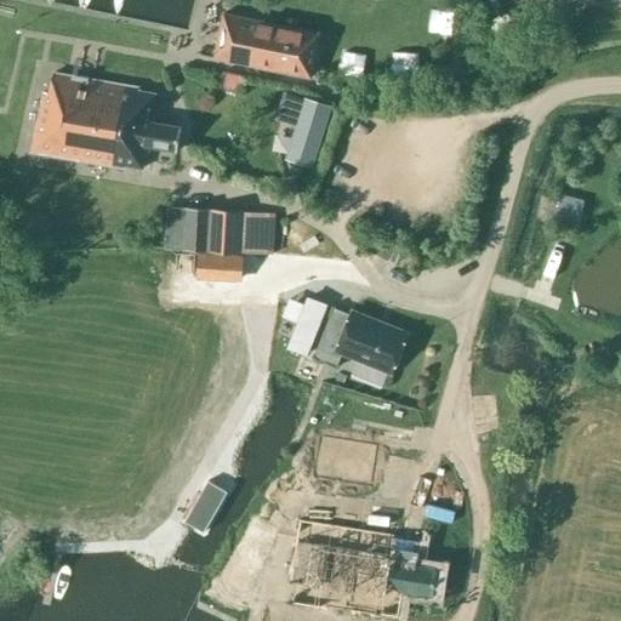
[(223,13),(215,58),(311,78),(318,44),(279,36),(281,26),(223,13)]
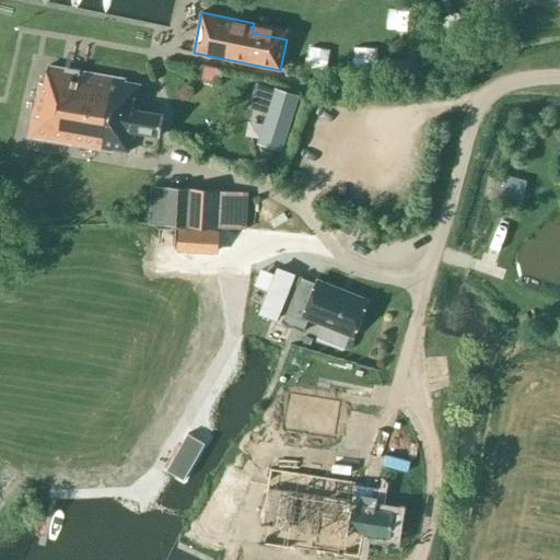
[(375,39),(343,38),(342,65),(374,65),(375,39)]
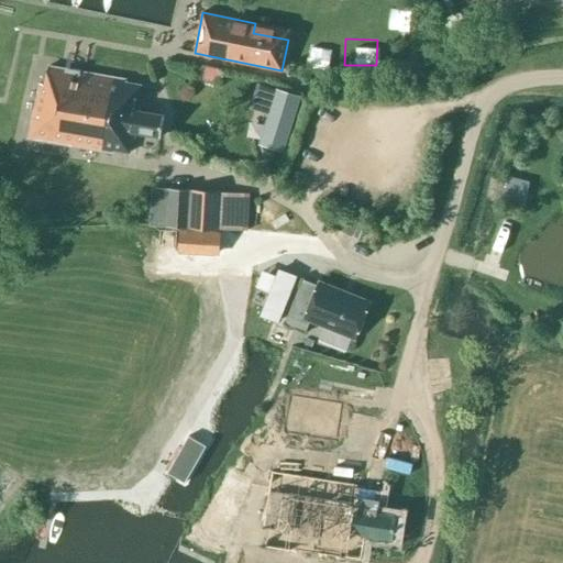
[(28,139),(113,153),(114,151),(129,153),(133,132),(161,136),(165,116),(136,110),(141,86),(125,83),(127,79),(48,66),(44,85),(39,84),(28,139)]
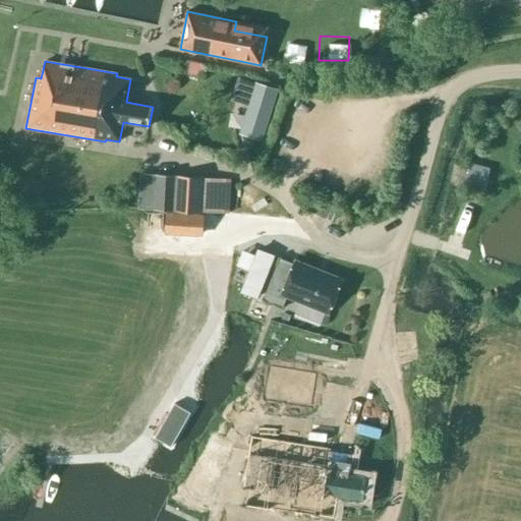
[(167,84),(167,90),(169,92),(174,92),(178,87),(179,81),(177,79),(171,80),(167,84)]
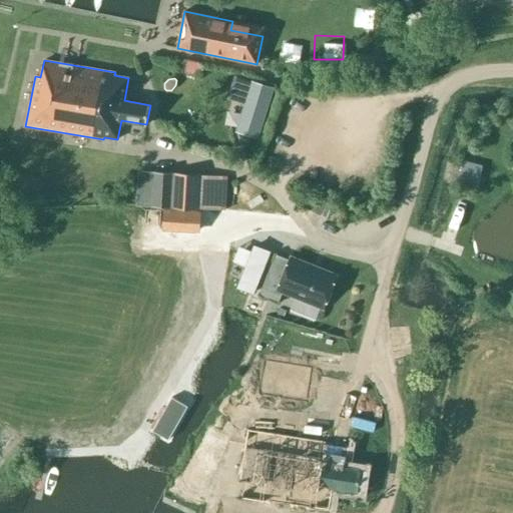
[(276,90),(242,80),(237,98),(253,102),(244,133),(262,138),(276,90)]
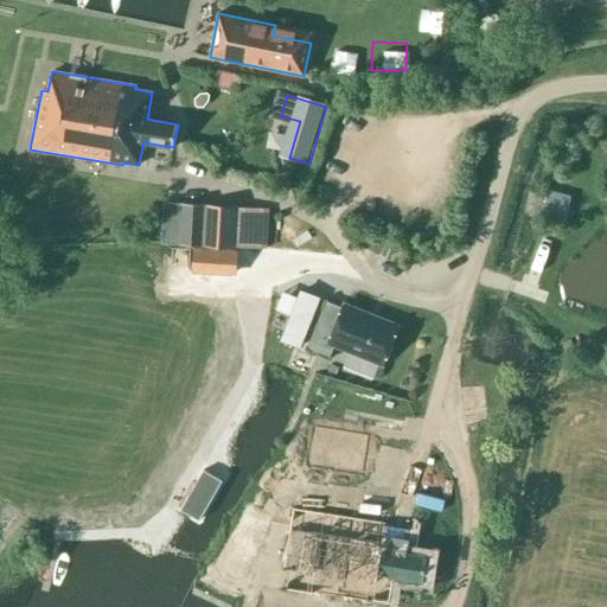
[(204,230),(205,204),(164,203),(161,243),(203,247),(204,230)]
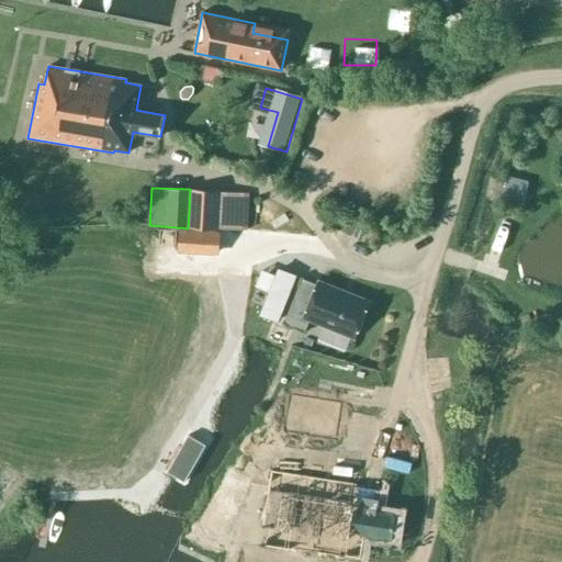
[(220,191),(190,189),(189,213),(188,228),(217,229),(217,228),(240,229),(243,193),(220,192),(220,191)]
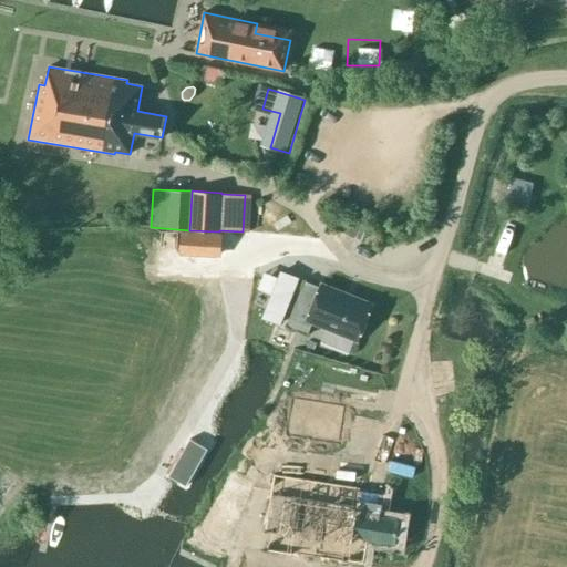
[(223,233),(181,230),(178,256),(222,258),(223,233)]
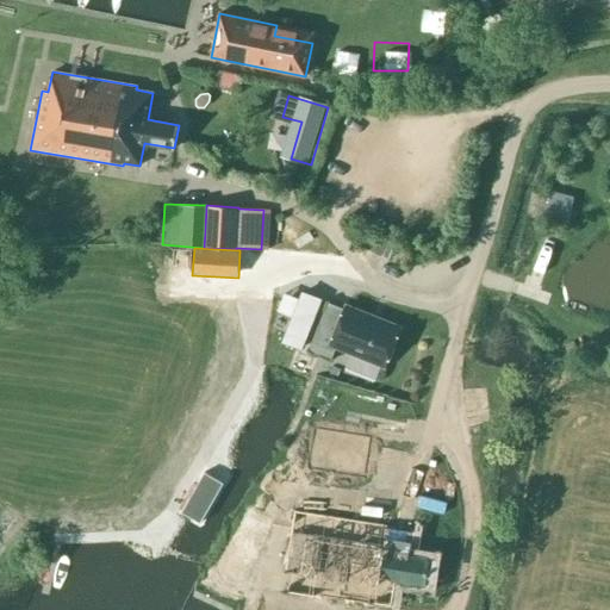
[(302,349),(322,299),(302,292),(282,341),(302,349)]
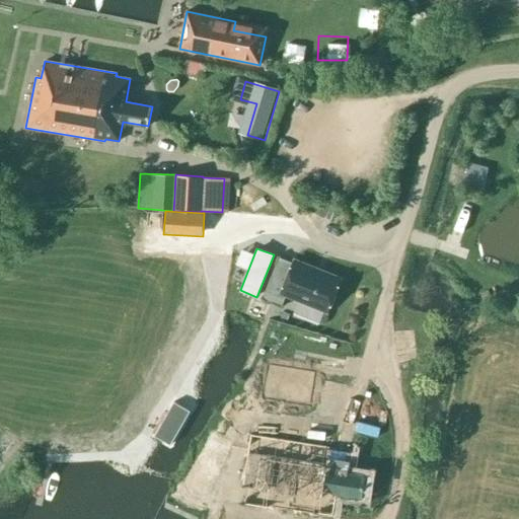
[(293,263),(279,257),(262,299),(281,306),(286,295),(326,311),(340,279),(294,261),(293,263)]
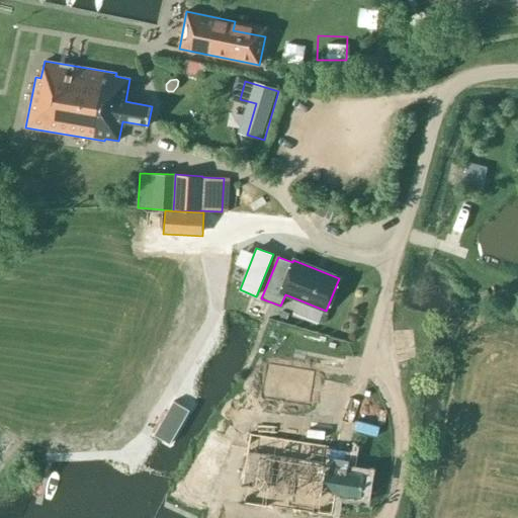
[(260,404),(308,411),(314,376),(266,368),(260,404)]
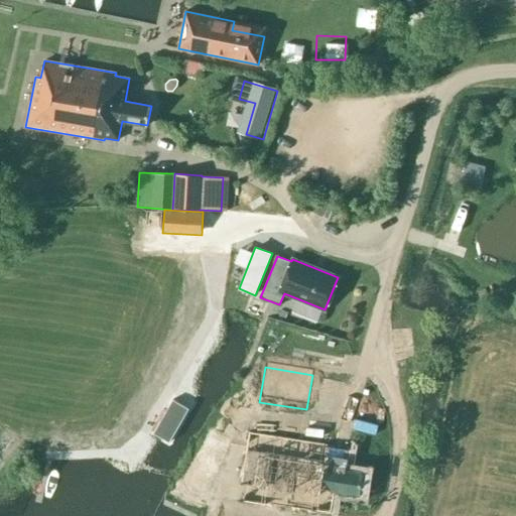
[(172,401),(151,435),(170,447),(191,412),(172,401)]
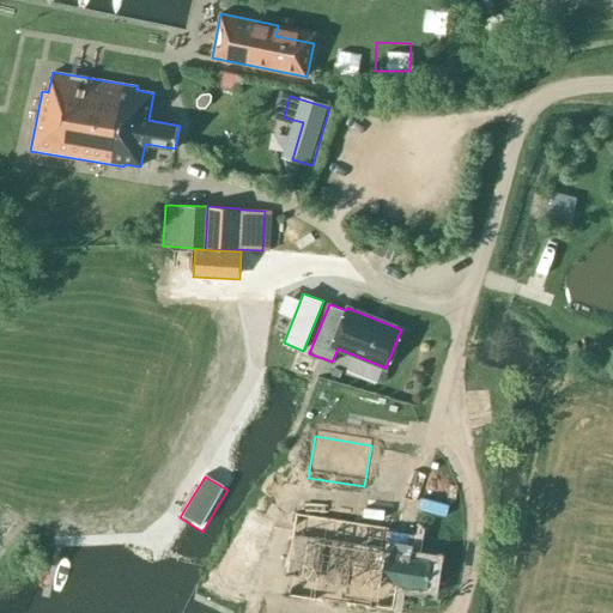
[(410,559),(413,535),(389,532),(389,528),(296,514),(287,574),(292,575),(290,595),(376,608),(377,606),(394,608),(398,581),(429,586),(432,563),(410,559)]
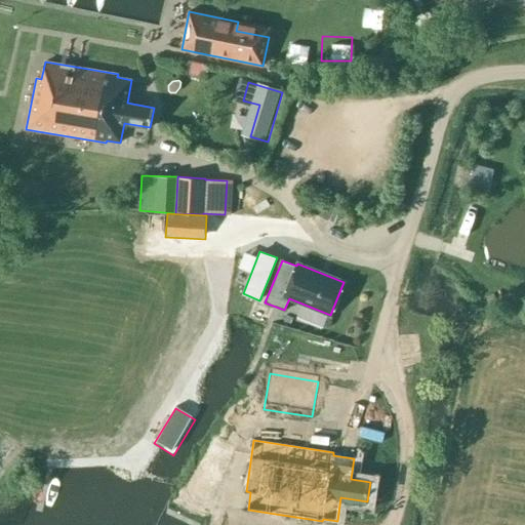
[(203,487),(217,459),(204,452),(180,496),(200,506),(208,490),(203,487)]
